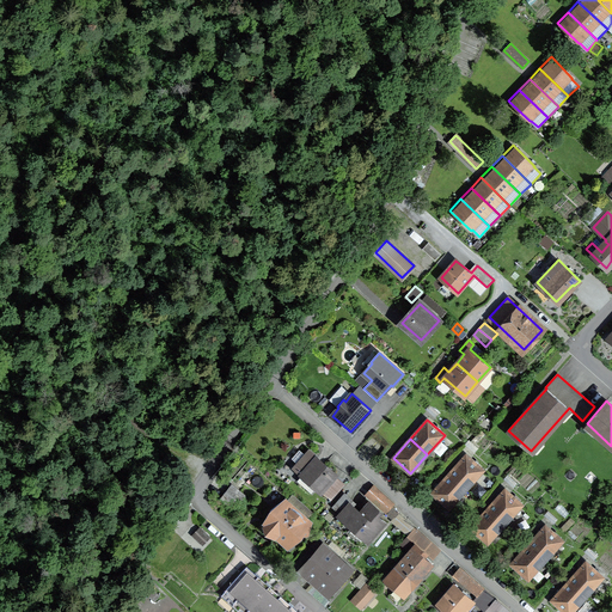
[(450,473),(466,489),(483,470),(466,454),(450,473)]
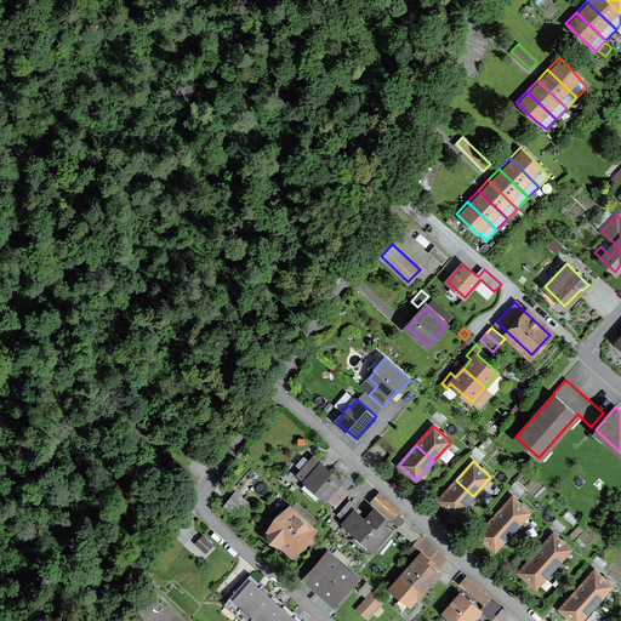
[(325,497),(340,480),(322,465),(307,482),(325,497)]
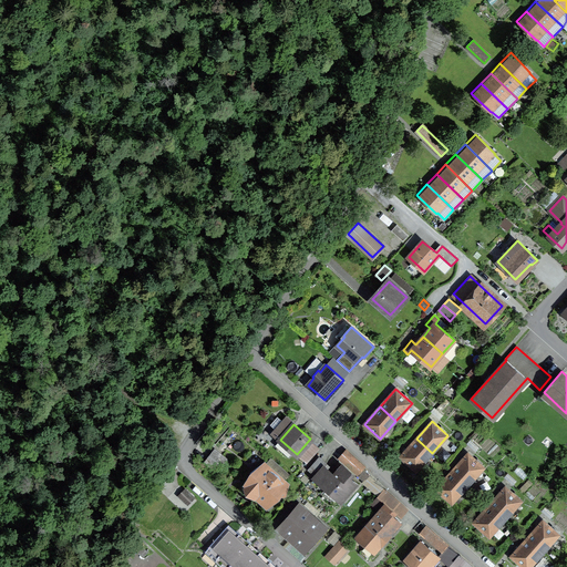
[(401,456),(416,471),(432,453),(416,439),(401,456)]
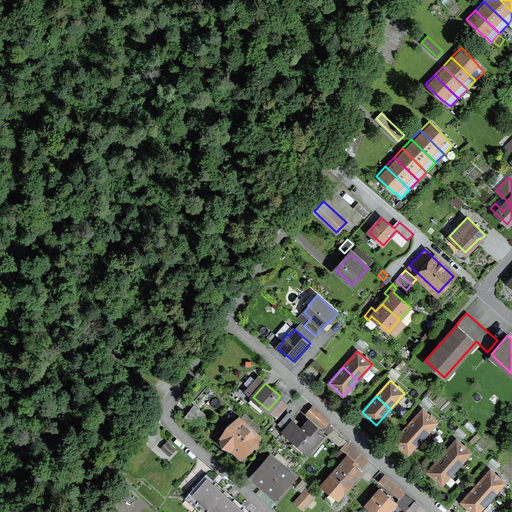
[(193,406),(184,417),(196,426),(204,415),(193,406)]
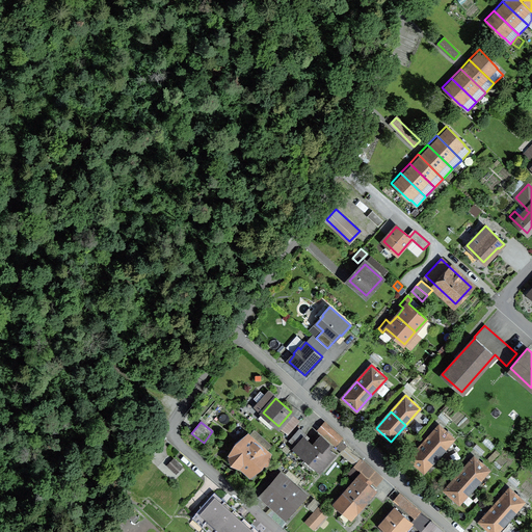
[(341,441),(343,437),(325,422),(321,426),(340,442),(337,445),(343,450),(346,446),(341,441)]
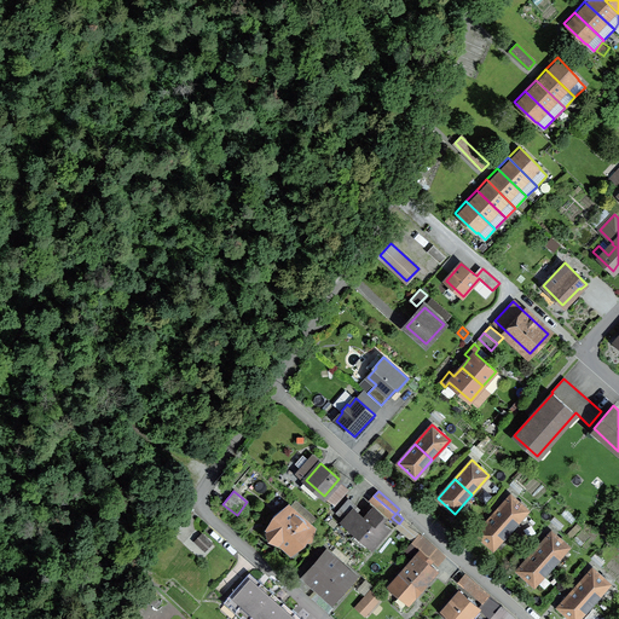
[(493,514),(510,530),(528,510),(510,495),(493,514)]
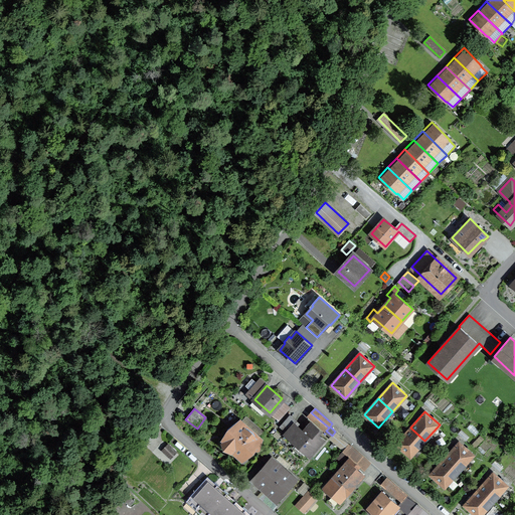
[(262,437),(265,433),(246,415),(224,441),(233,450),(231,452),(240,460),(252,447),(254,449),(259,449),(262,438),(262,437)]
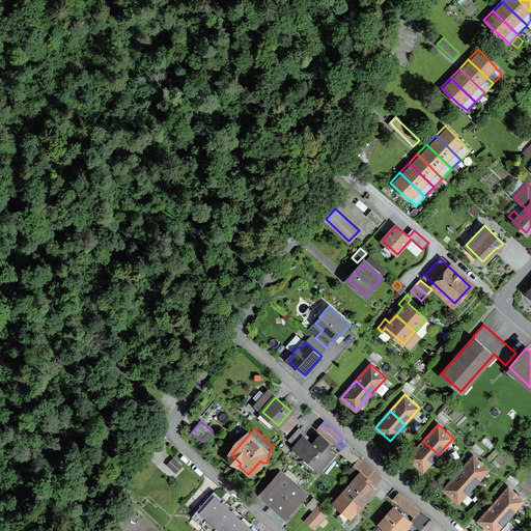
[(304,438),(291,451),(301,459),(303,457),(315,469),(317,466),(319,469),(332,454),(324,446),(327,442),(320,437),(312,445),(304,438)]
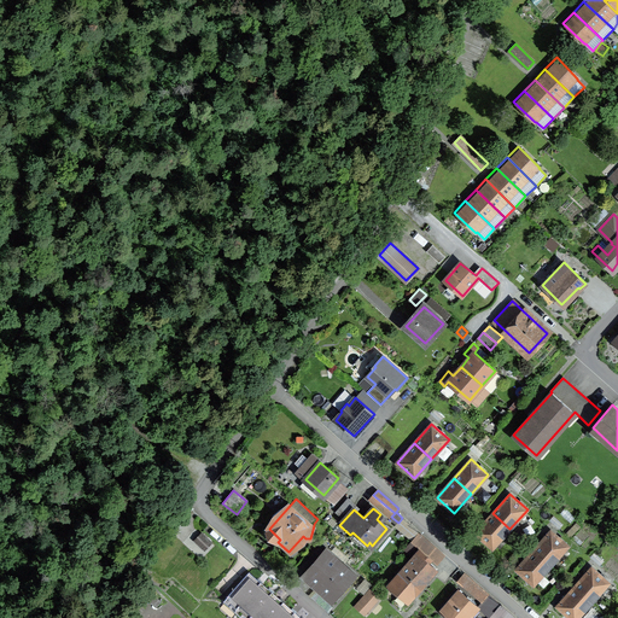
[(476,532),(493,548),(509,529),(493,513),(476,532)]
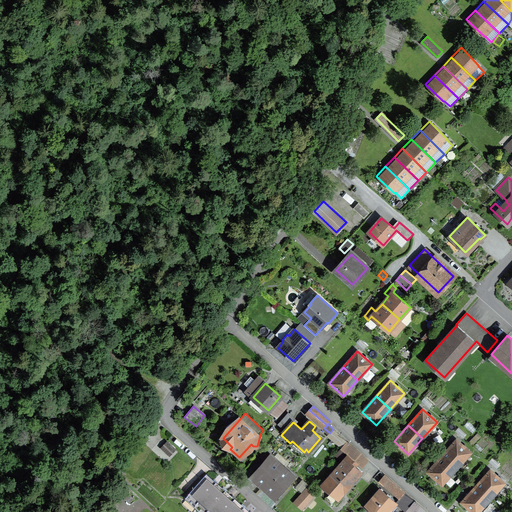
[(442,456),(456,468),(471,452),(456,440),(442,456)]
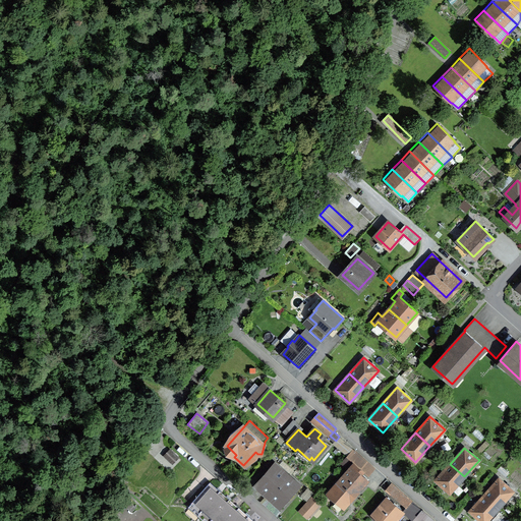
[(353,449),(347,455),(367,473),(372,466),(353,449)]
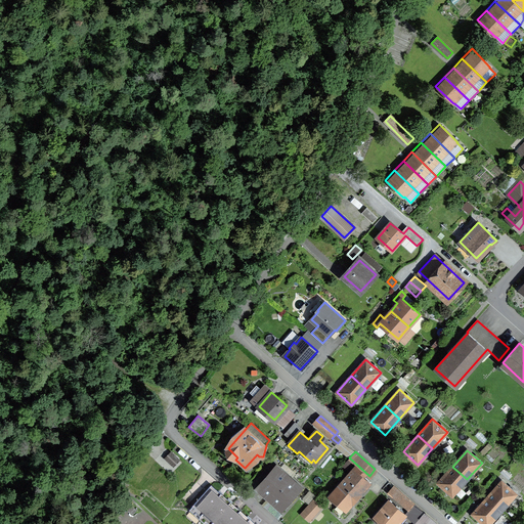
[(166,457),(171,463),(173,461),(176,463),(179,461),(171,452),(166,457)]
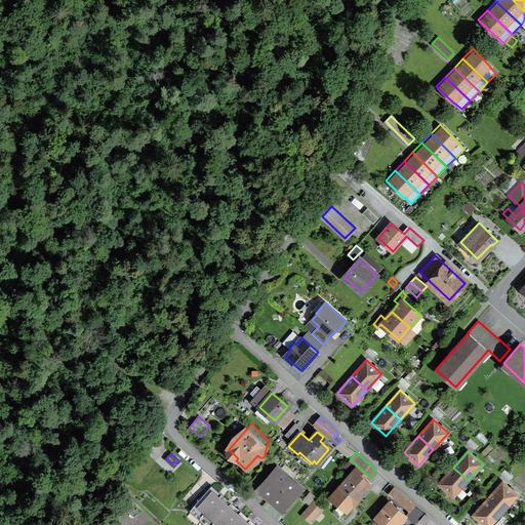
[(369,485),(360,477),(363,474),(356,468),(328,498),(345,513),(369,485)]
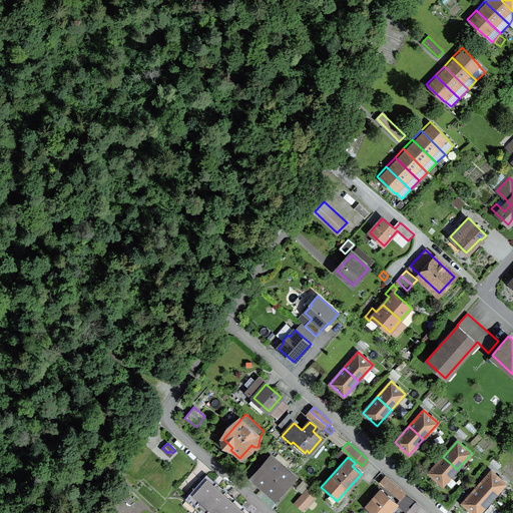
[(429,473),(443,485),(457,469),(443,457),(429,473)]
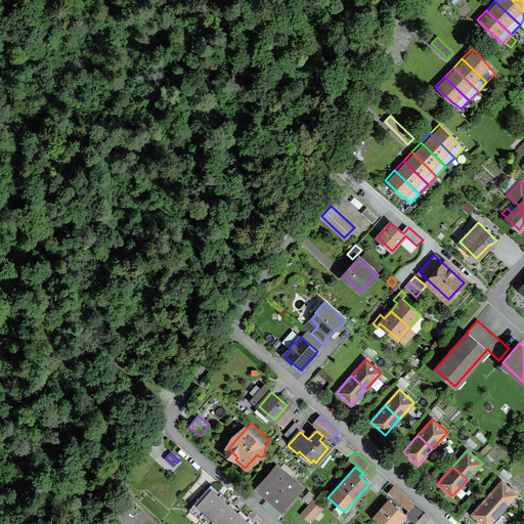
[(279,504),(295,486),(277,472),(263,488),(279,504)]
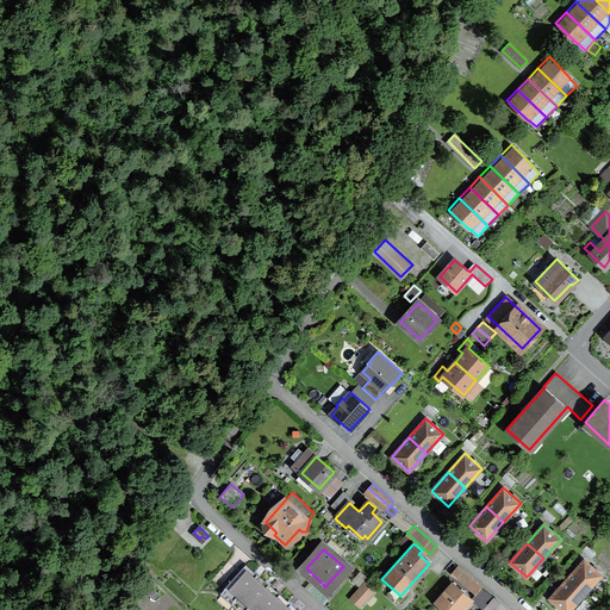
[(567,579),(584,595),(601,576),(584,560),(567,579)]
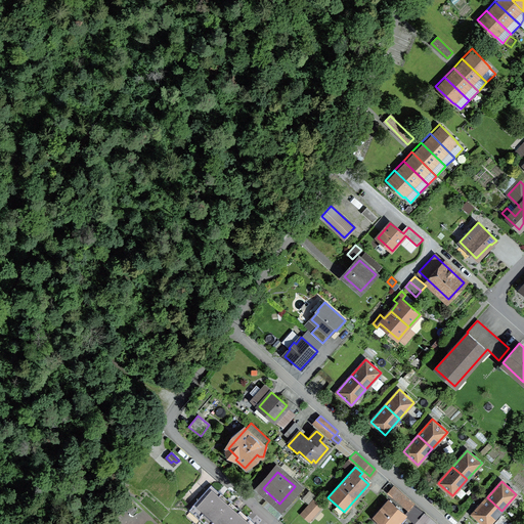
[(410,517),(417,522),(425,513),(394,485),(389,491),(413,514),(410,517)]
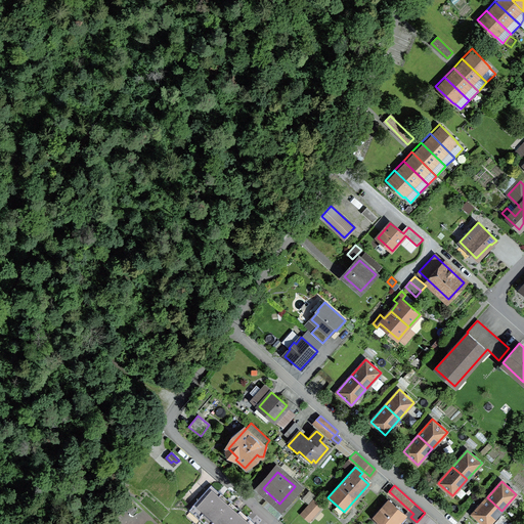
[(203,518),(221,497),(211,488),(192,509),(203,518)]
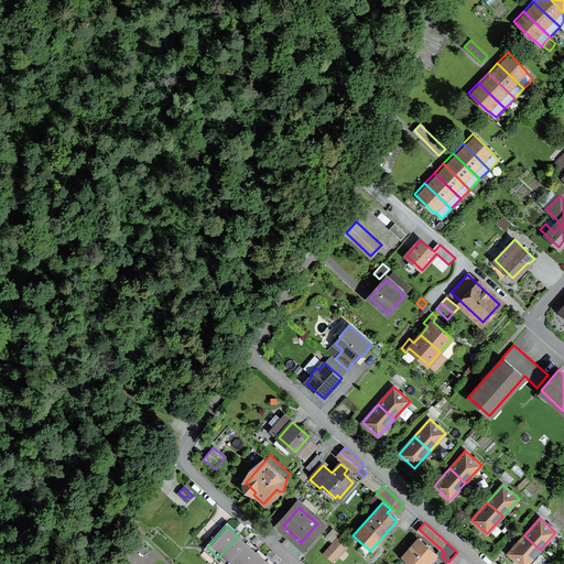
[(225,563),(230,563),(248,544),(238,535),(218,557),(225,563)]
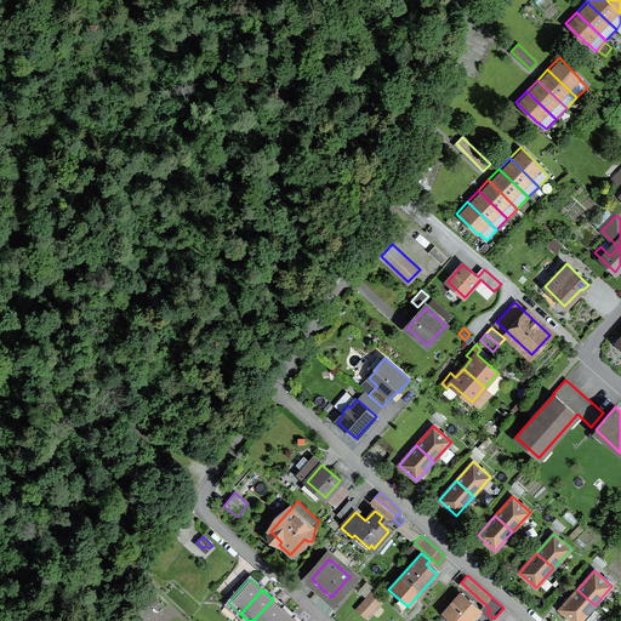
[(560,609),(574,620),(580,620),(594,605),(577,590),(560,609)]
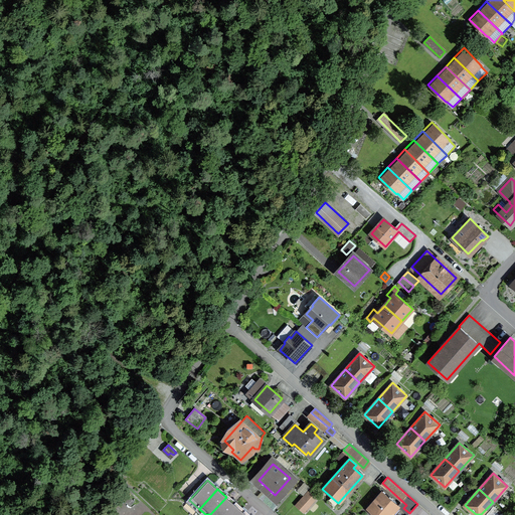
[(304,511),(314,500),(307,493),(297,505),(304,511)]
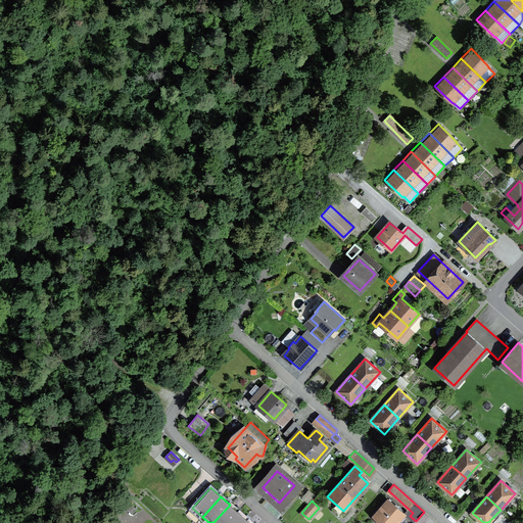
[(388,501),(376,515),(384,522),(395,522),(403,515),(388,501)]
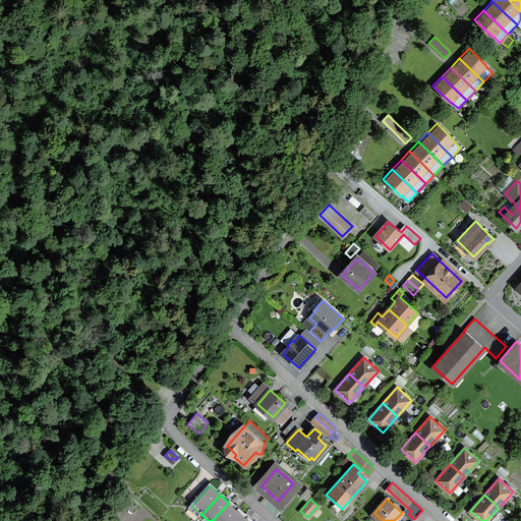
[(126,506),(132,512),(135,508),(130,503),(126,506)]
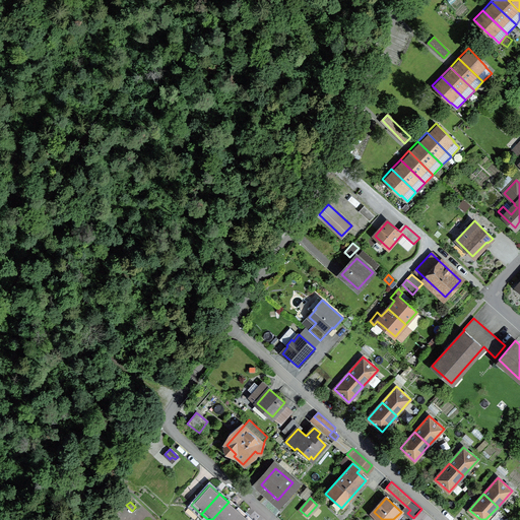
[(229,519),(239,510),(229,502),(212,519),(229,519)]
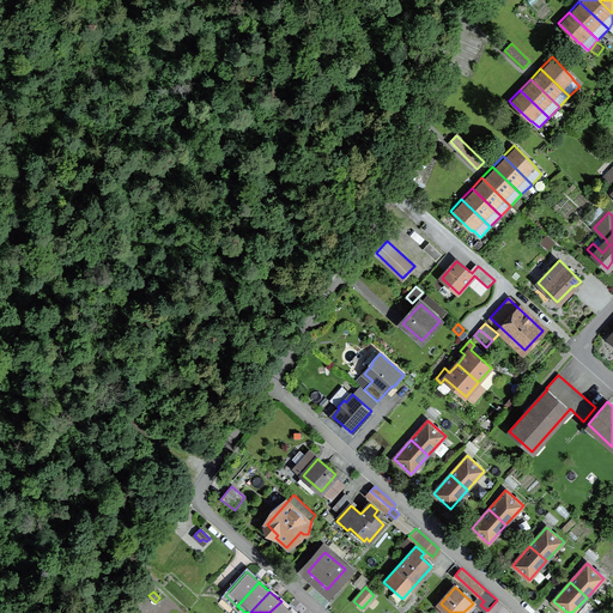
[(509,612),(511,612),(497,600),(487,611),(486,612),(495,612),(497,611),(499,612),(509,612)]
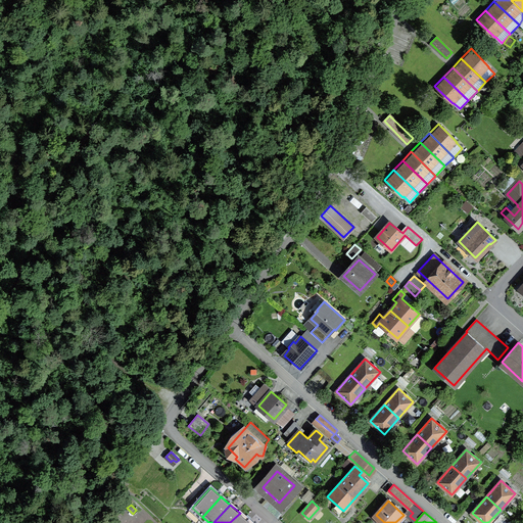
[(247,522),(249,521),(240,513),(230,522),(247,522)]
